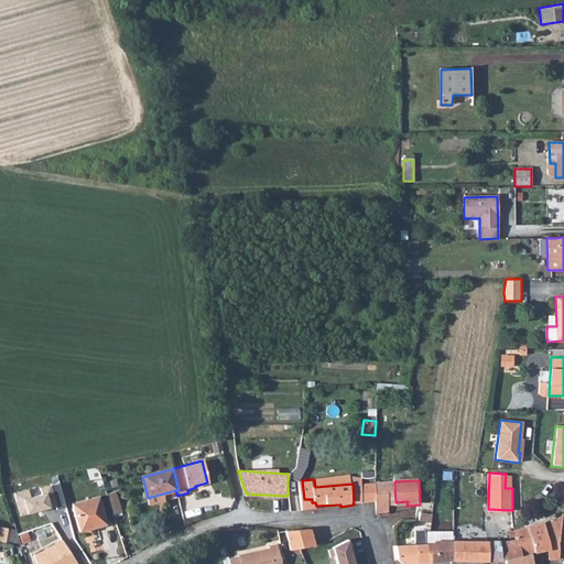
[(362,485),(353,484),(354,505),(364,503),(362,486),(362,485)]
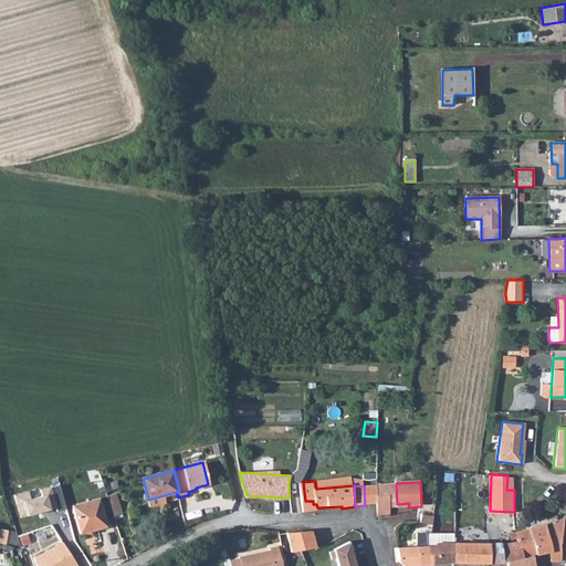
[(364,488),(365,505),(369,504),(378,504),(378,516),(390,516),(390,509),(390,504),(397,504),(396,485),(364,488)]
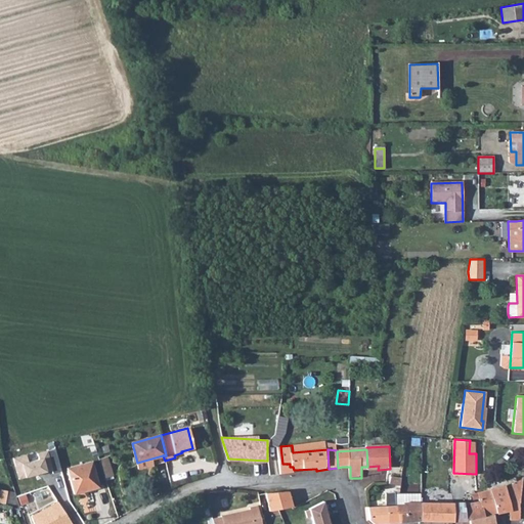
[(108,456),(100,459),(106,478),(114,476),(112,468),(108,456)]
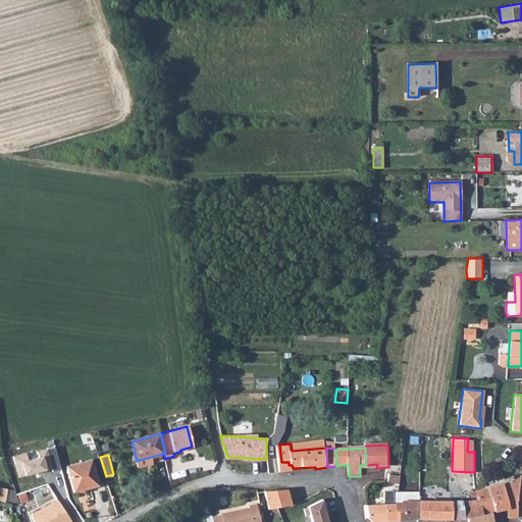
[(99,484),(93,459),(72,464),(79,489),(99,484)]
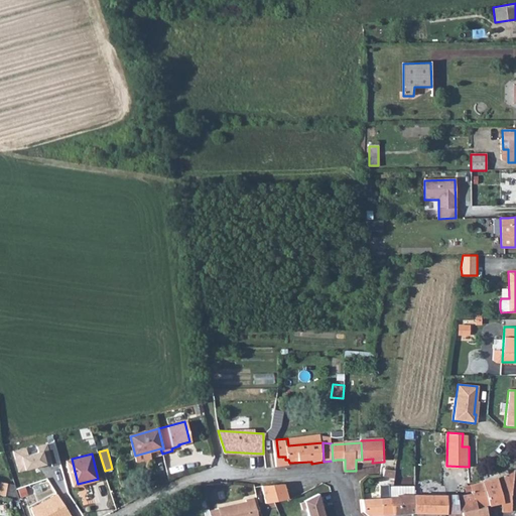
[(105,471),(106,477),(114,475),(112,469),(105,471)]
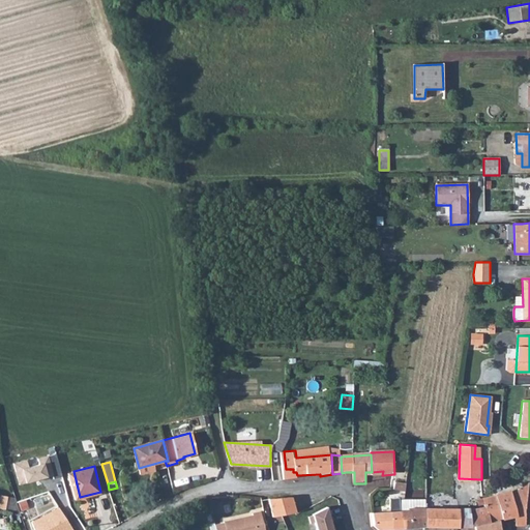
[(522,492),(499,498),(504,521),(517,519),(519,528),(527,527),(528,501),(529,484),(523,486),(522,492)]
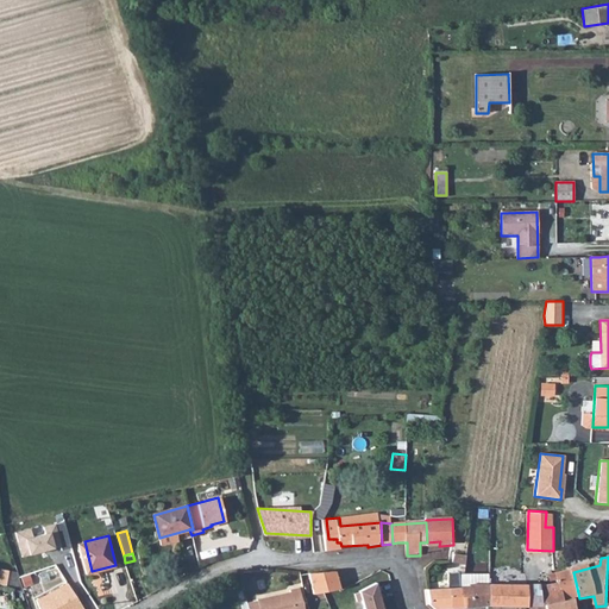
[(573,572),(564,575),(557,577),(559,588),(562,603),(575,600),(579,598),(573,572)]
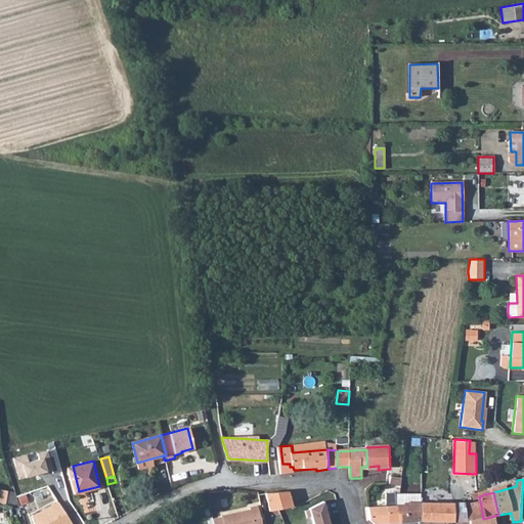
[(294,509),(290,493),(267,495),(271,513),(294,509)]
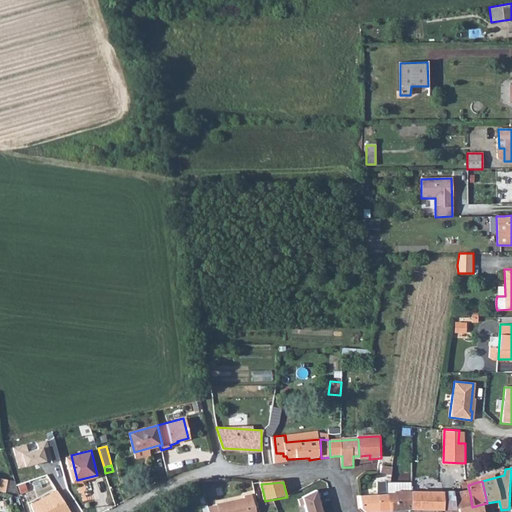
[(69,511),(57,491),(32,505),(34,511),(69,511)]
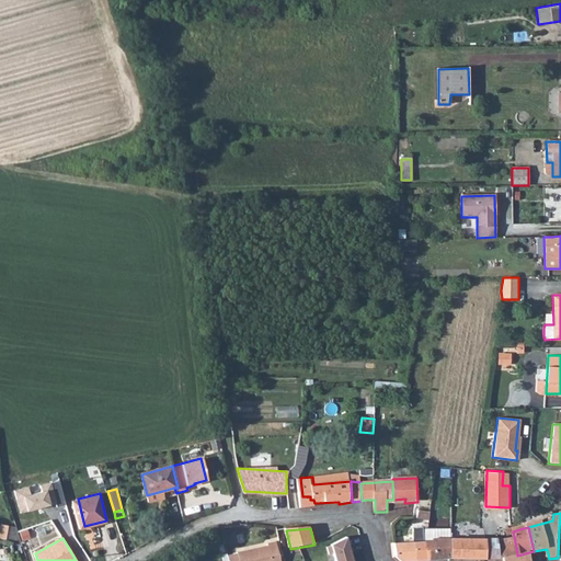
[(339,560),(356,560),(348,538),(330,548),(332,554),(335,553),(339,560)]
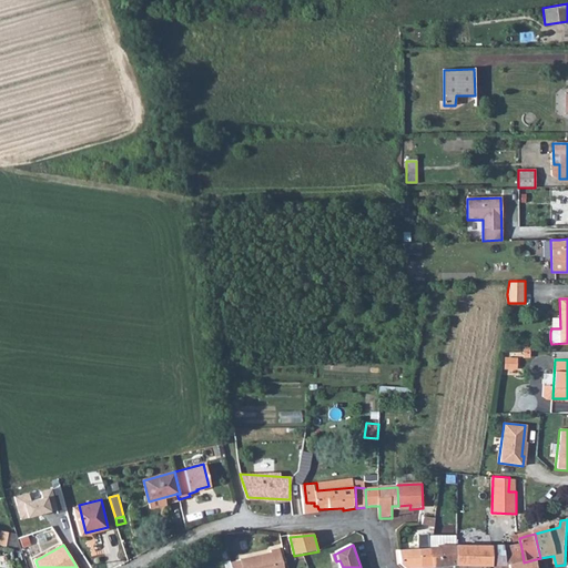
[(273,553),(242,559),(243,567),(285,567),(281,548),(272,550),(273,553)]
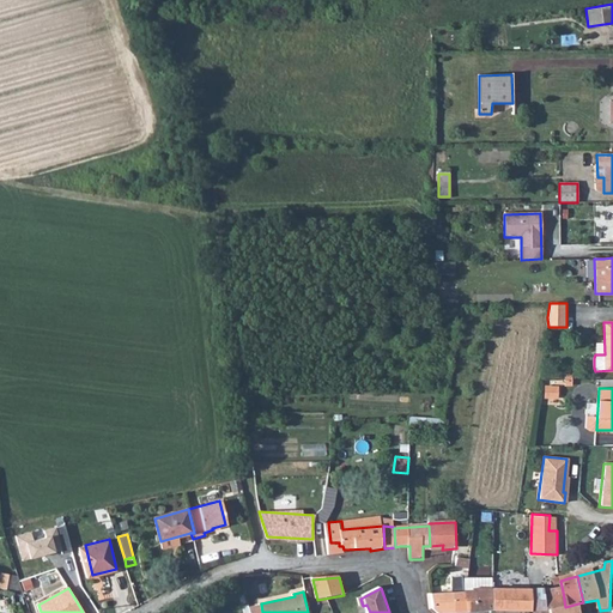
[(474,612),(493,612),(496,593),(474,592),(474,594),(465,594),(466,612),(474,612)]
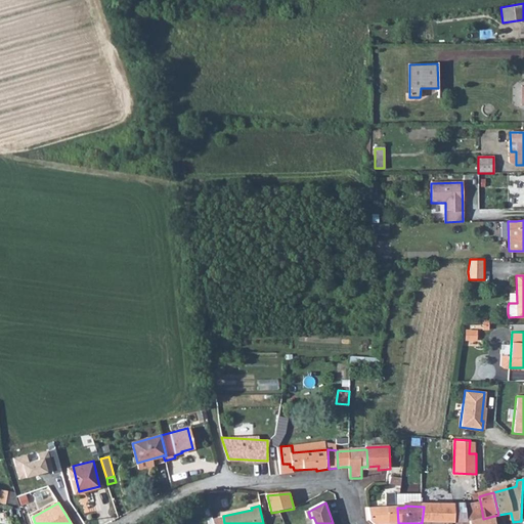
[(476,507),(466,510),(467,521),(471,520),(472,523),(495,523),(494,516),(483,519),(481,506),(476,507)]
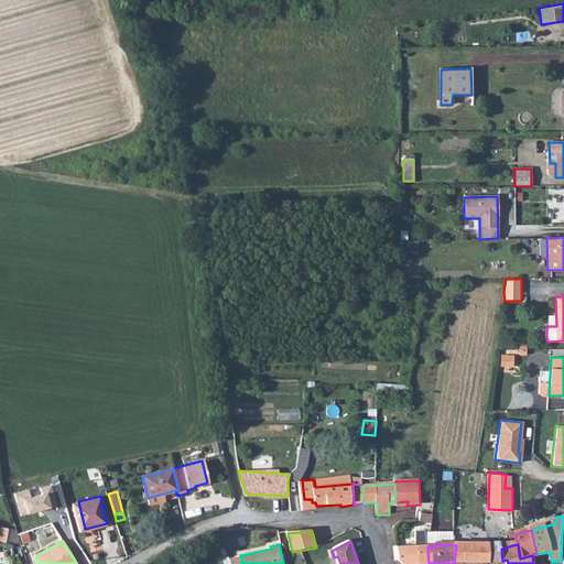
[(473,546),(456,545),(454,563),(472,563),(473,546)]
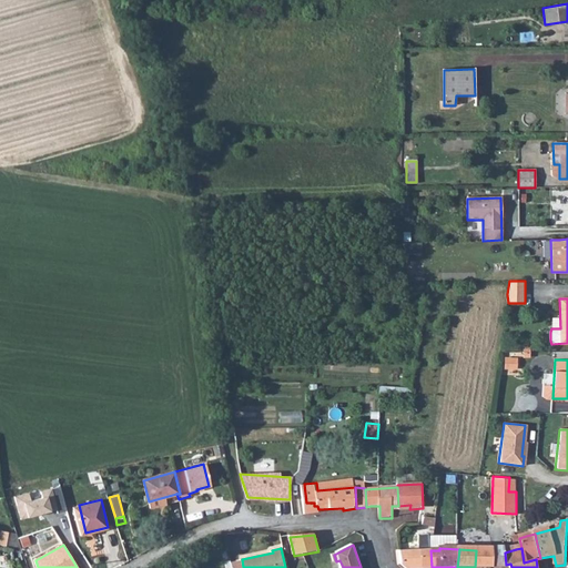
[(422,567),(419,550),(401,550),(402,565),(405,567),(422,567)]
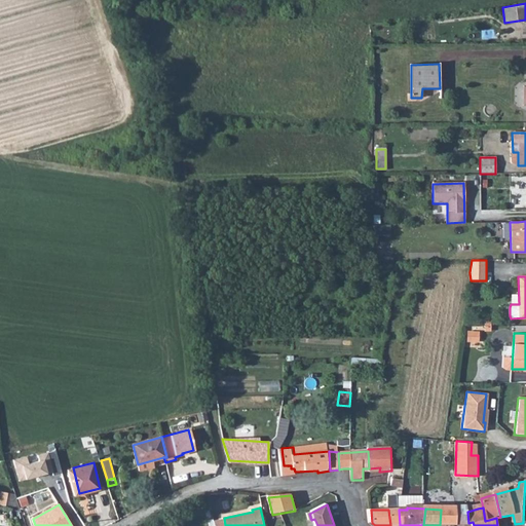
[(390,525),(400,525),(399,510),(389,510),(388,510),(390,525)]
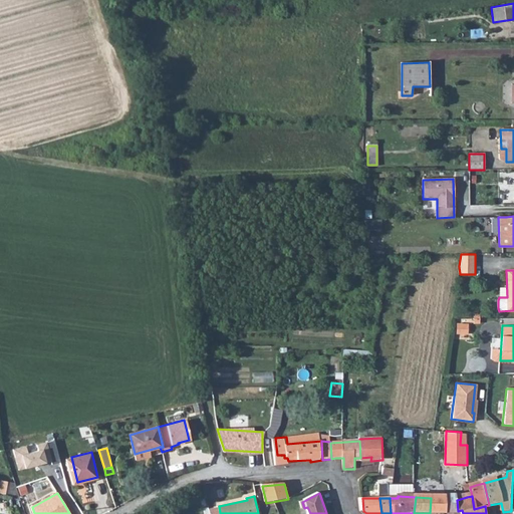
[(446,499),(431,498),(430,513),(447,512),(446,499)]
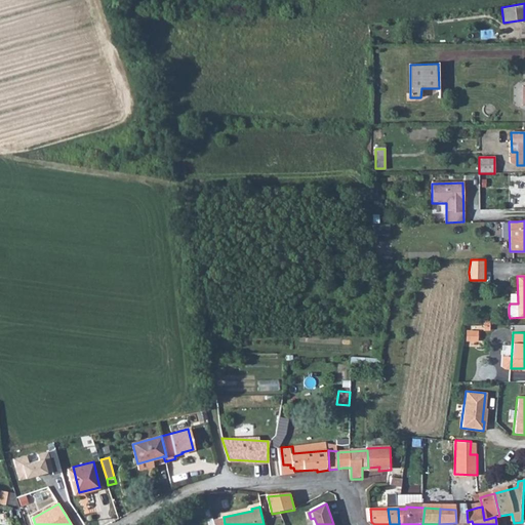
[(467,511),(455,510),(456,523),(468,522),(467,511)]
